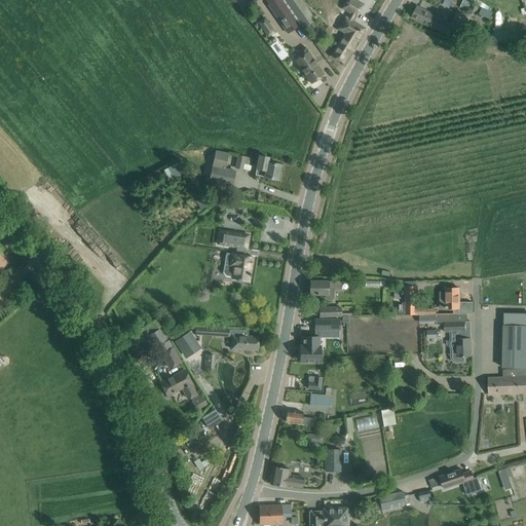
[(299,26),(280,0),(274,0),(268,5),(288,33),(299,26)]
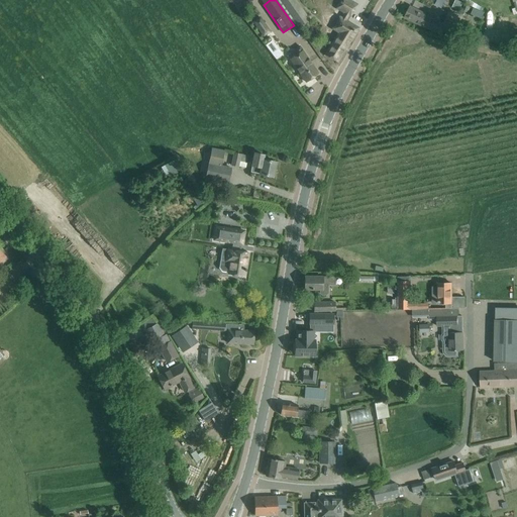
[(280,0),(298,26),(308,19),(295,0),(280,0)]
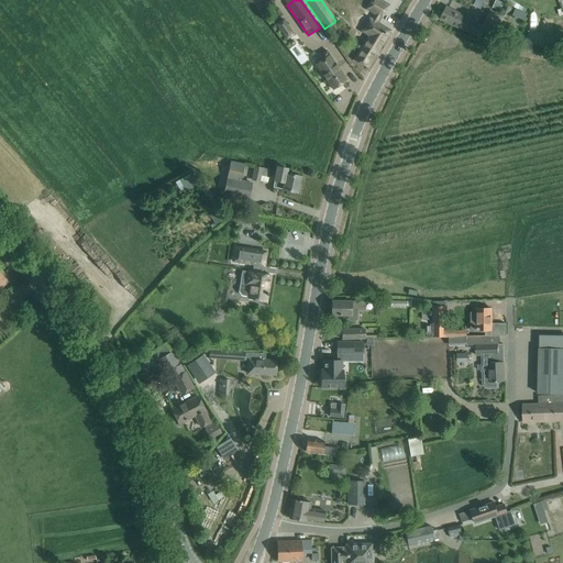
[(371,35),(355,59),(357,62),(366,67),(387,34),(385,33),(387,29),(376,22),(381,17),(383,18),(390,6),(381,0),(371,0),(366,9),(376,14),(372,20),(370,19),(366,15),(360,17),(357,22),(359,29),(363,31),(371,35)]
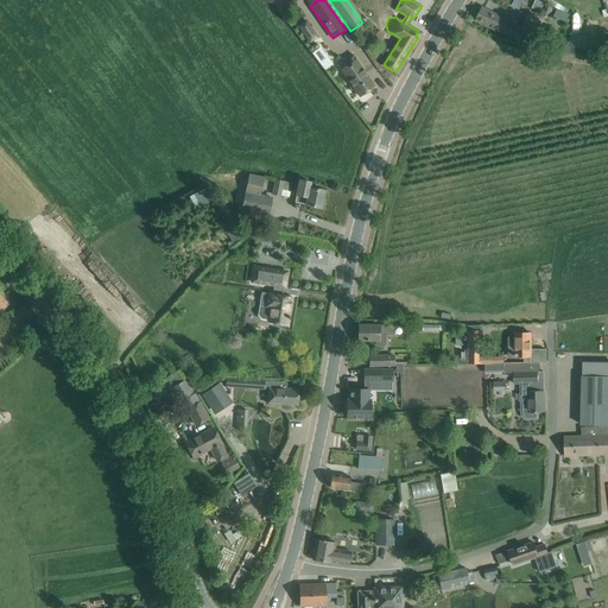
[(537,0),(534,8),(543,11),(546,1),(542,0),(537,0)]
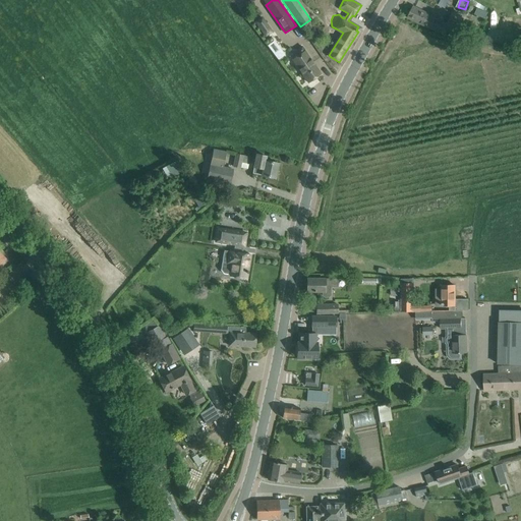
[(447,23),(413,6),(408,17),(435,31),(453,38),(455,33),(461,36),(464,29),(458,25),(462,15),(452,11),(450,17),(447,23)]
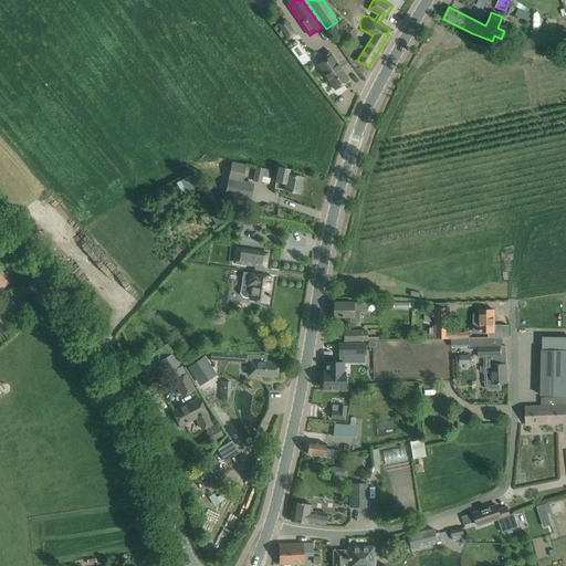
[(278,24),(292,40),(299,33),(284,19),(278,24)]
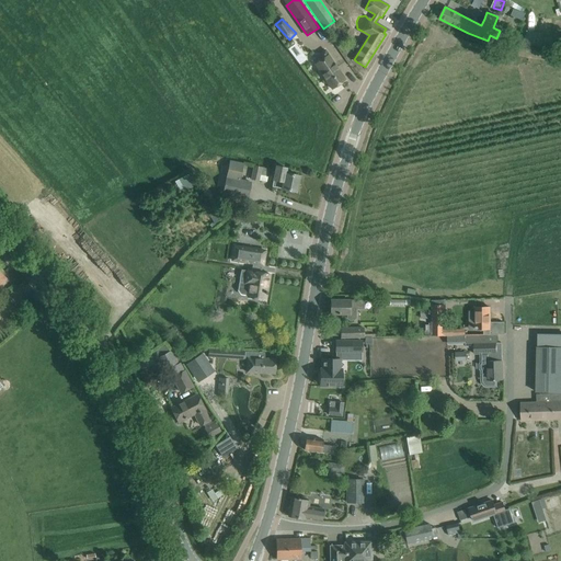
[(501,42),(503,43),(513,45),(516,35),(505,31),(501,42)]
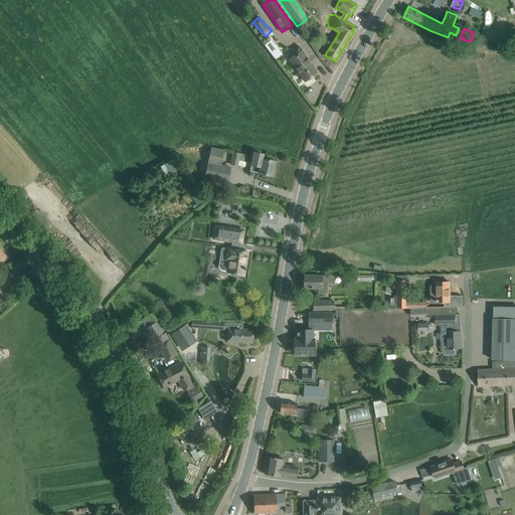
[(271,40),(265,45),(275,59),(282,54),(271,40)]
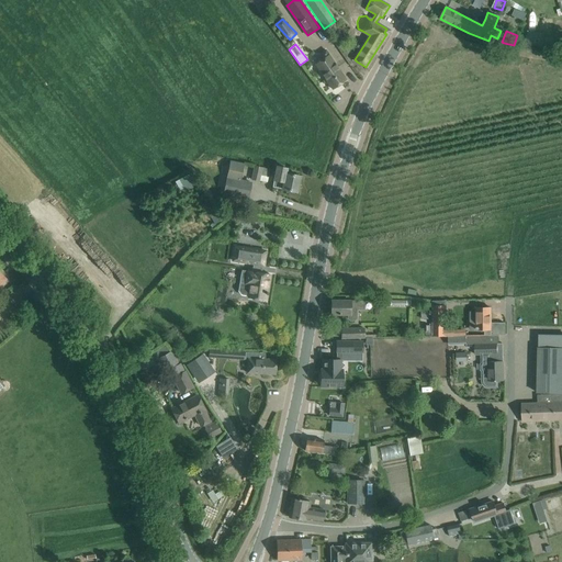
[(346,80),(328,55),(315,64),(333,89),(346,80)]
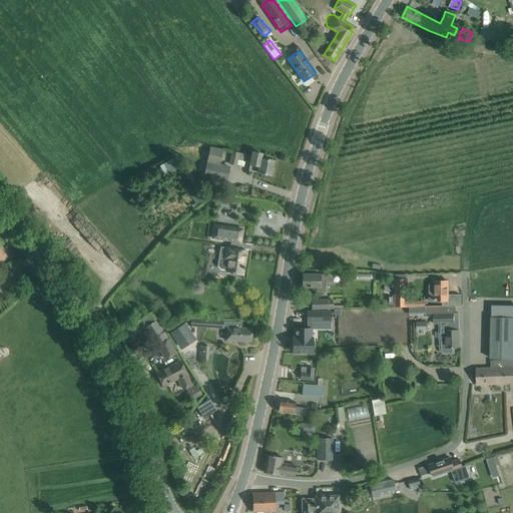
[(202,175),(216,178),(226,180),(229,166),(219,164),(222,149),(208,147),(202,175)]
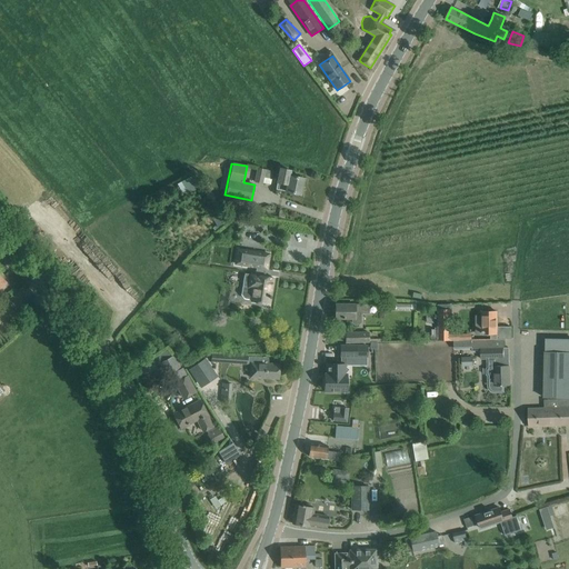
[(258,168),(255,181),(262,182),(263,178),(271,179),(273,172),(258,168)]
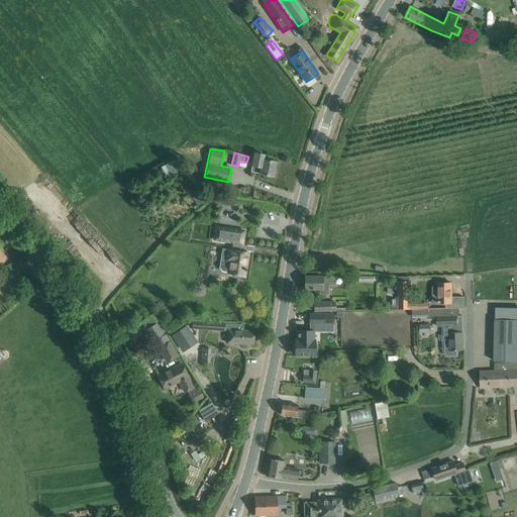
[(254,152),(250,172),(273,177),(276,162),(263,160),(264,154),(254,152)]
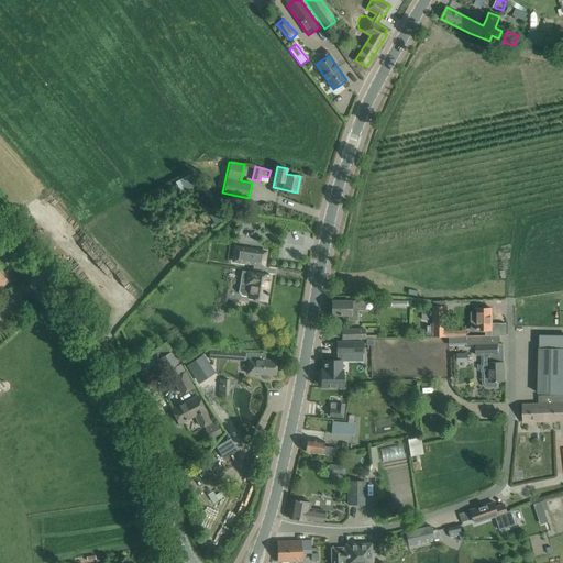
[(181,188),(198,183),(195,173),(178,179),(181,188)]
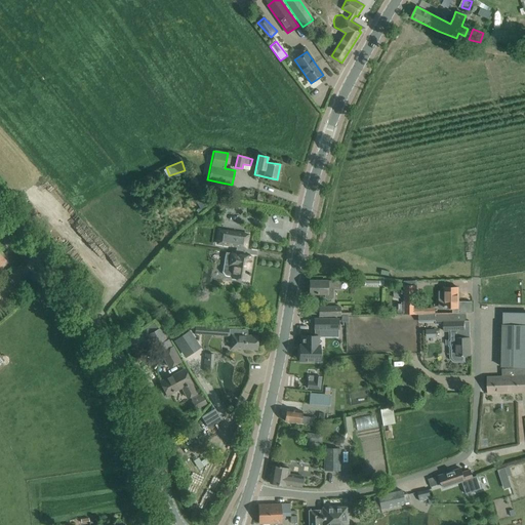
[(246,248),(248,235),(219,230),(216,244),(236,247),(236,253),(230,252),(230,253),(226,252),(223,272),(226,275),(232,276),(232,278),(248,281),(249,275),(250,275),(250,273),(249,273),(252,256),(244,255),(245,248),(246,248)]
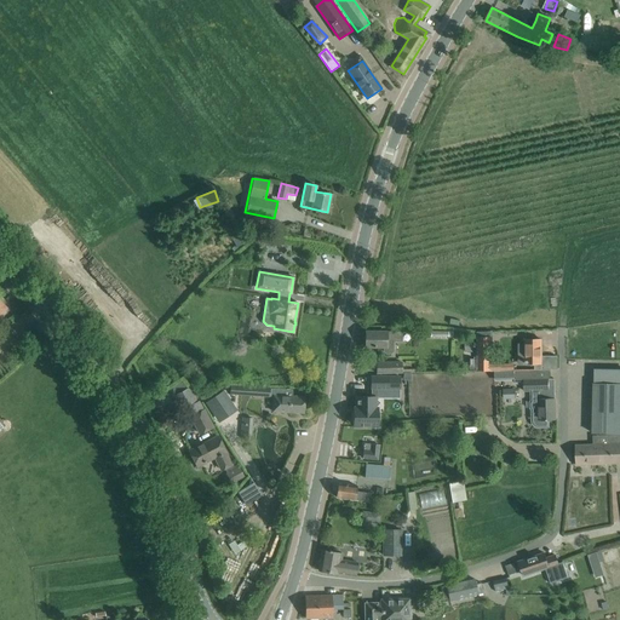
[(366,332),(366,346),(378,346),(383,346),(383,351),(385,354),(391,354),(394,351),(394,343),(401,343),(401,332),(378,332),(366,332)]
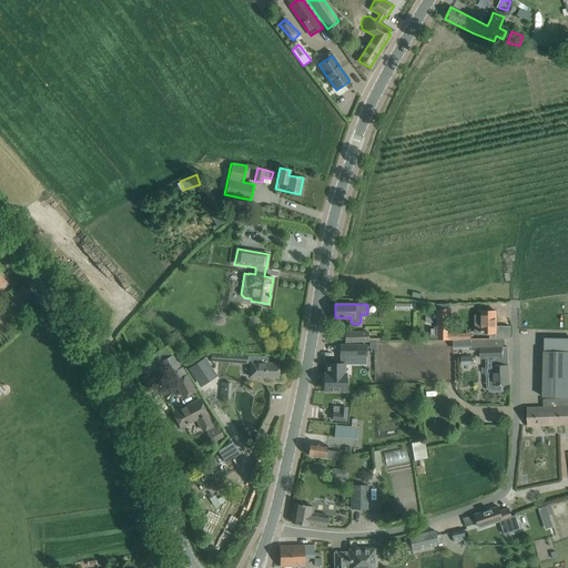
[(450,308),(437,308),(437,341),(450,341),(450,308)]
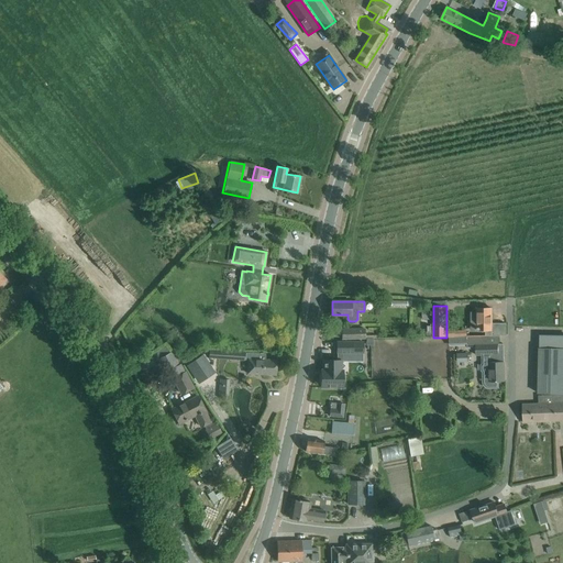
[(492,308),(477,308),(477,329),(486,329),(486,335),(498,335),(506,335),(506,323),(492,323),(492,308)]
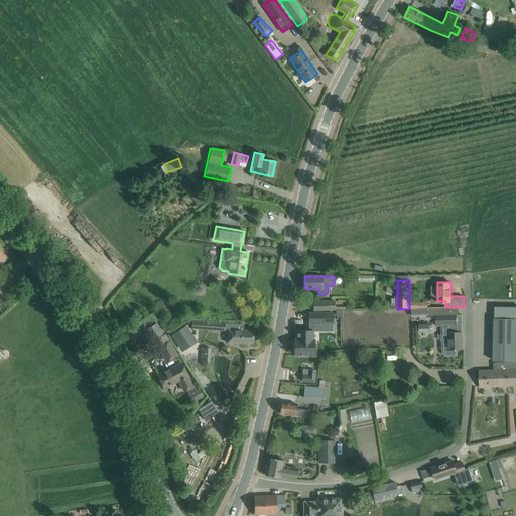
[(313,310),(334,310),(334,301),(313,301),(313,310)]
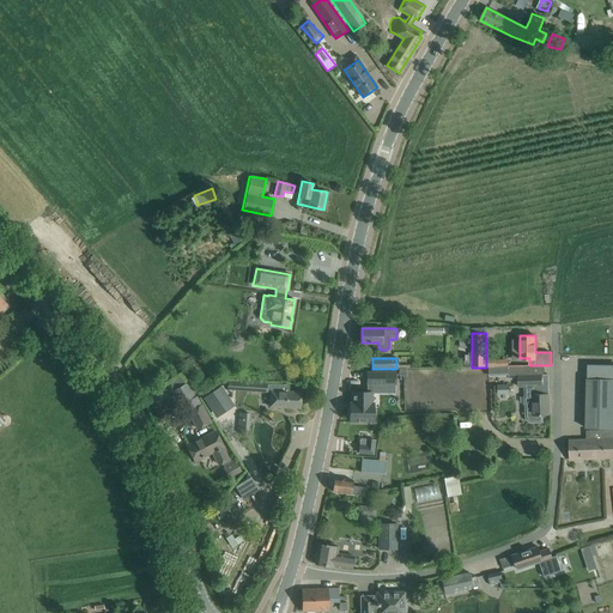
[(529,365),(517,365),(517,375),(542,375),(542,365),(529,365)]
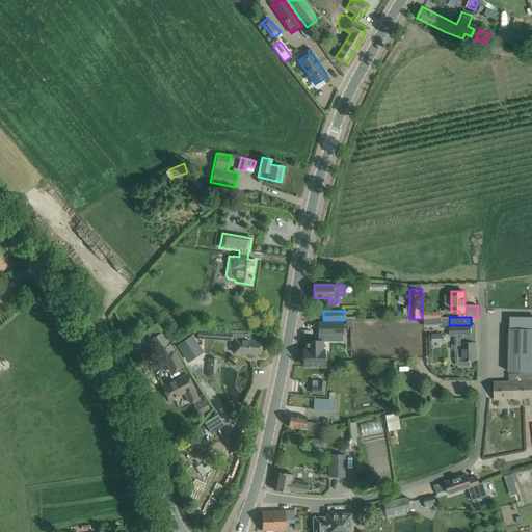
[(531,322),(509,322),(509,329),(508,371),(531,371),(531,322)]
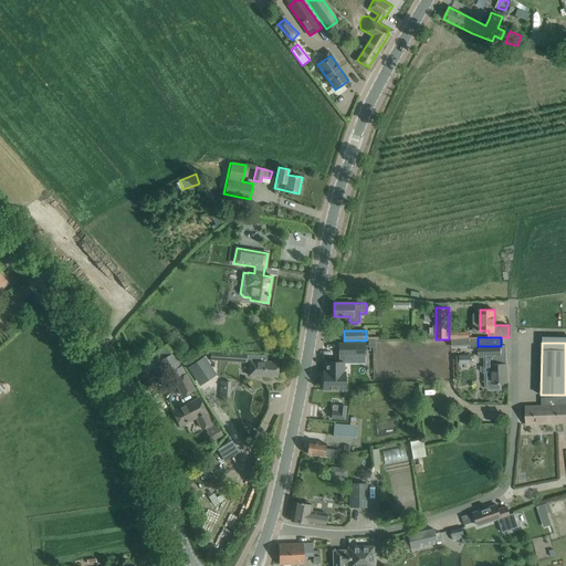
[(338,344),(338,355),(339,355),(345,355),(365,355),(365,344),(338,344)]
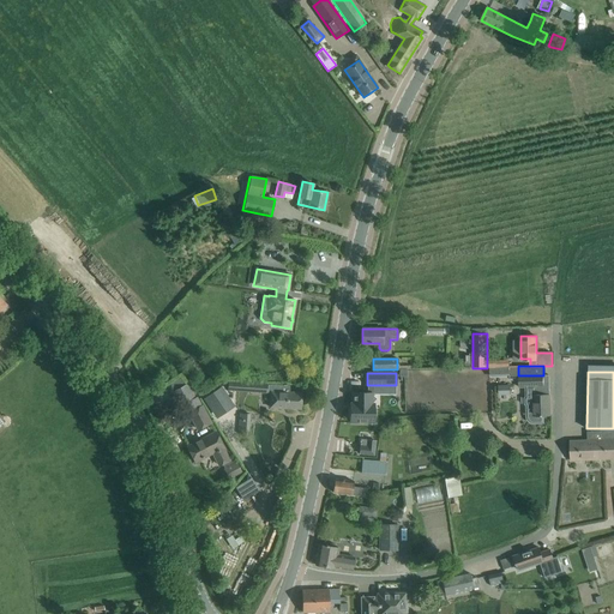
[(548,375),(546,375),(543,375),(518,375),(518,386),(528,386),(529,395),(527,395),(527,416),(528,420),(530,422),(534,423),(543,422),(543,416),(549,416),(548,375)]
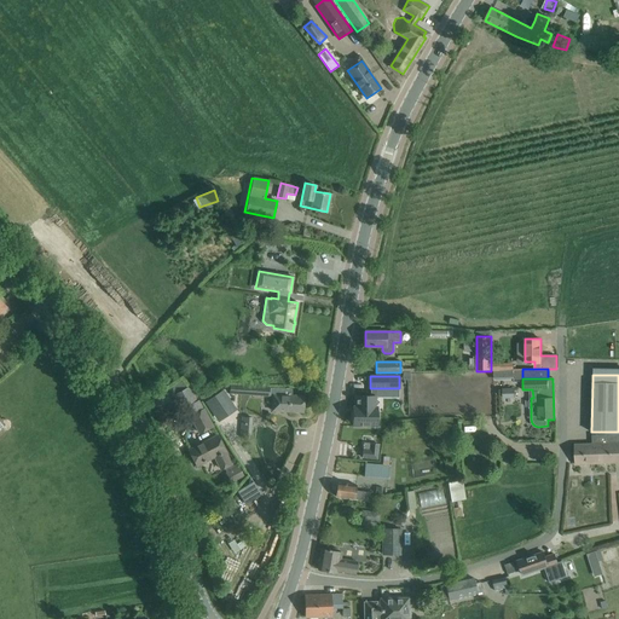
[(230,385),(230,393),(238,394),(268,395),(270,387),(238,386),(230,385)]
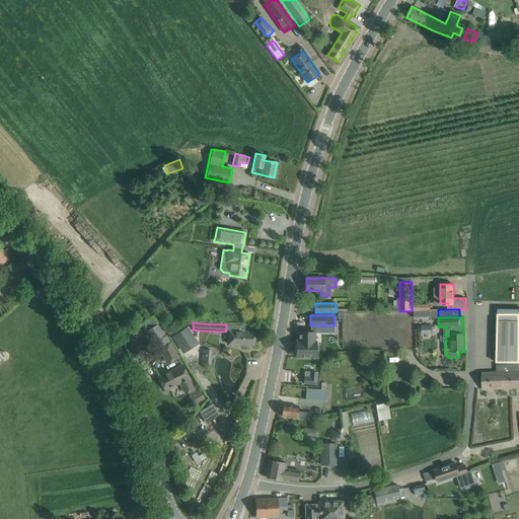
[(254,346),(254,332),(234,331),(234,325),(226,325),(226,331),(228,332),(228,345),(254,346)]
